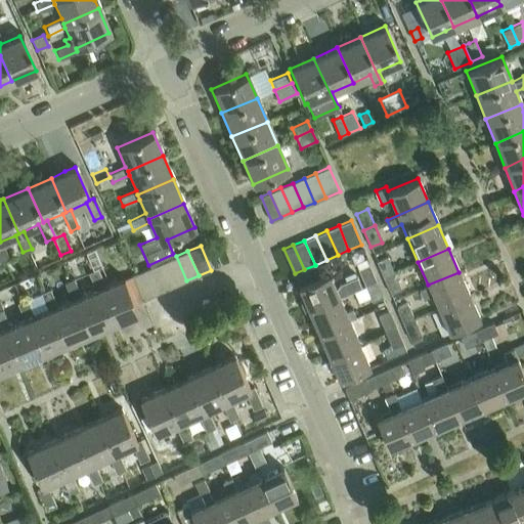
[(165,261),(176,285),(186,280),(176,256),(165,261)]
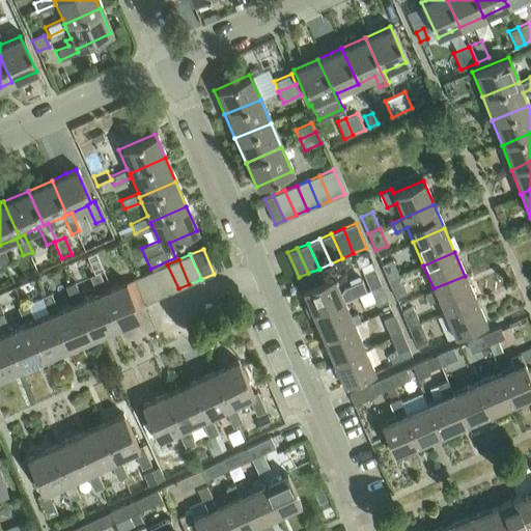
[(382,264),(389,280),(399,276),(393,259),(382,264)]
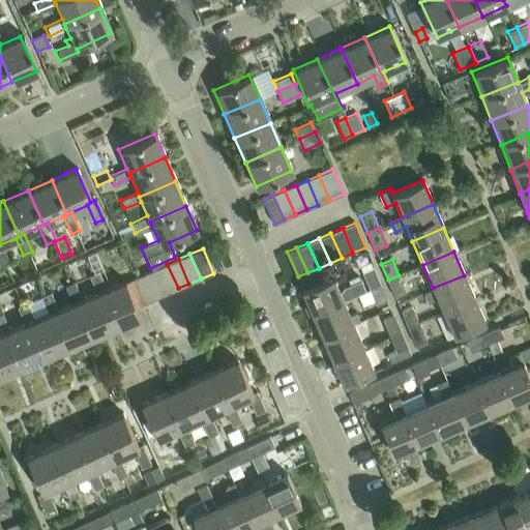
[(344,286),(339,292),(332,276),(335,272),(331,263),(303,274),(308,287),(300,290),(312,314),(343,300),(342,299),(365,289),(361,277),(344,286)]
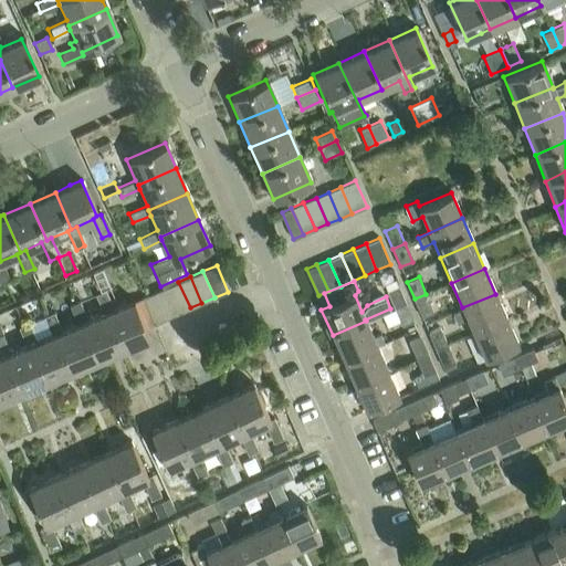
[(166,287),(177,314),(190,307),(178,282),(166,287)]
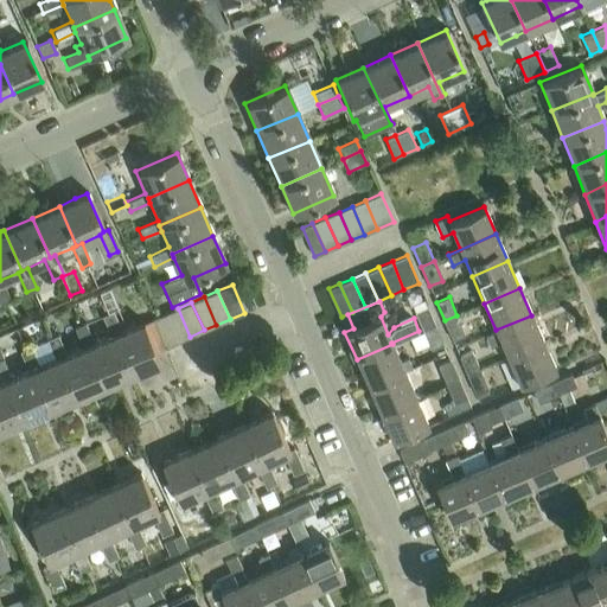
[(415,312),(423,330),(436,324),(428,306),(415,312)]
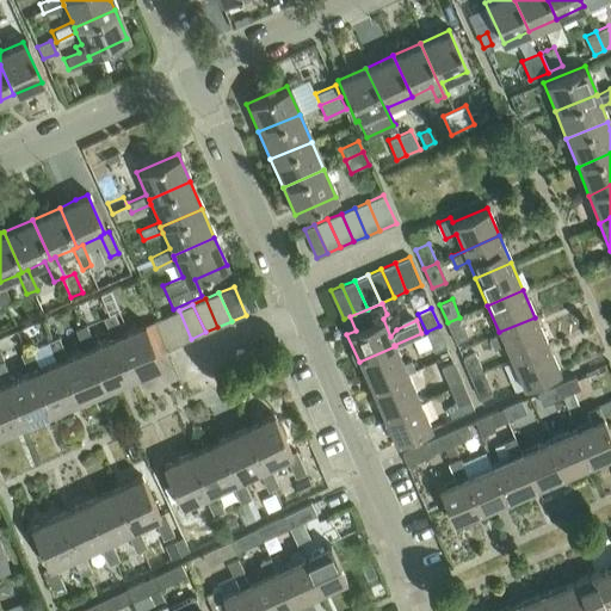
[(166,315),(178,344),(191,339),(179,310),(166,315)]
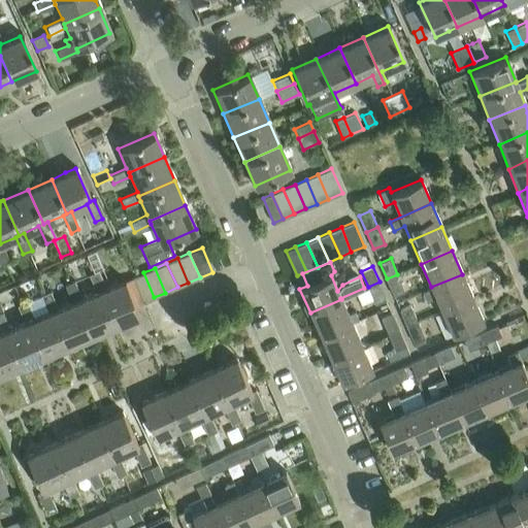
[(88,275),(95,292),(99,291),(113,326),(138,316),(124,281),(103,289),(96,271),(88,275)]
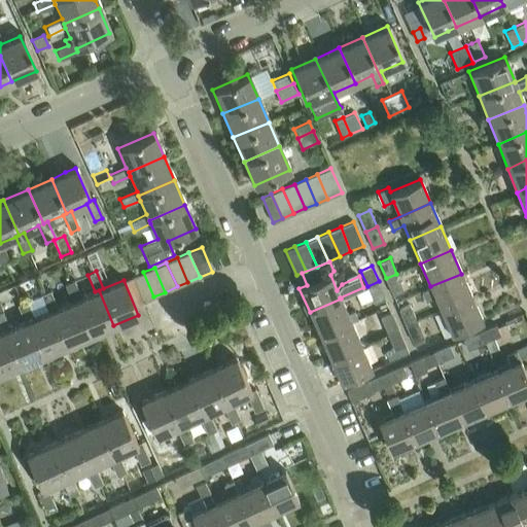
[(153,296),(143,272),(134,276),(144,301),(153,296)]
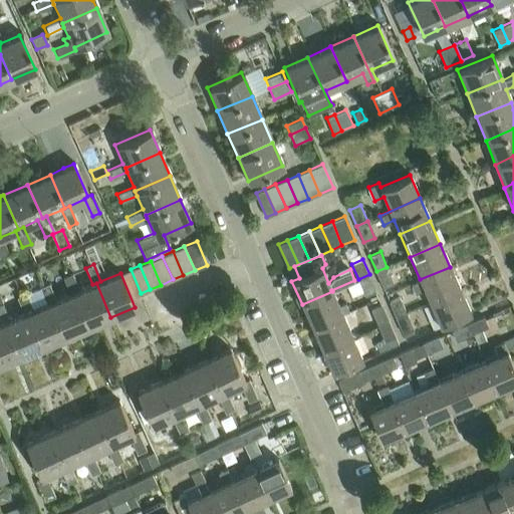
[(394,283),(387,267),(376,271),(383,287),(394,283)]
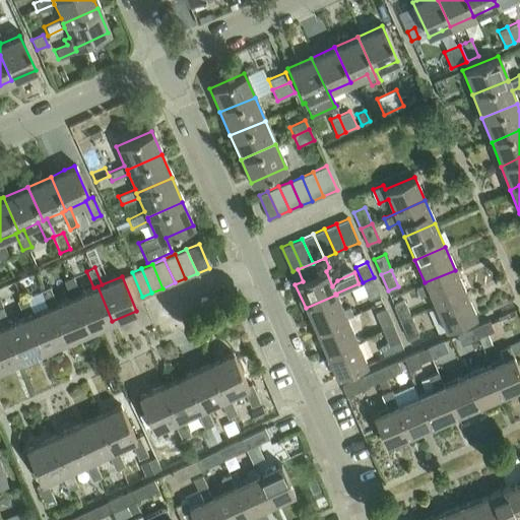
[(429,293),(435,306),(465,293),(455,270),(425,282),(416,286),(420,296),(429,293)]
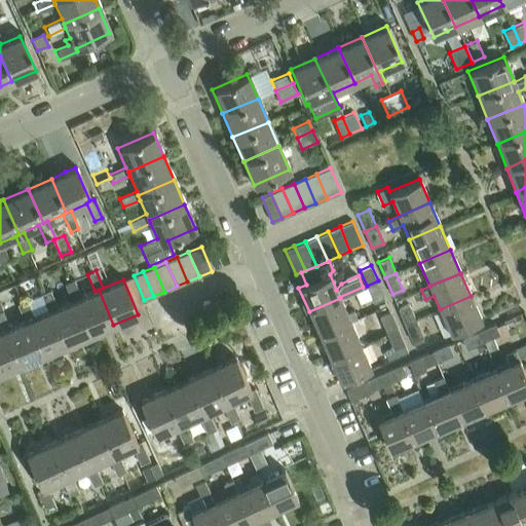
[(75,300),(89,335),(113,325),(99,290),(95,291),(79,298),(72,280),(64,284),(71,301),(75,300)]
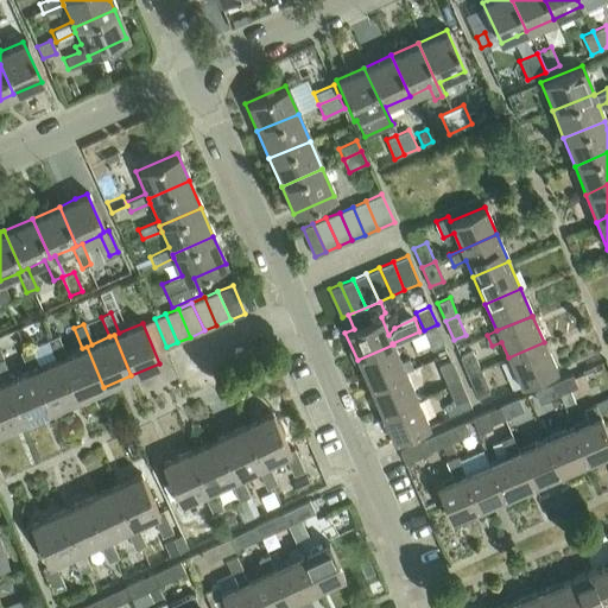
[(445,344),(437,324),(424,330),(432,349),(445,344)]
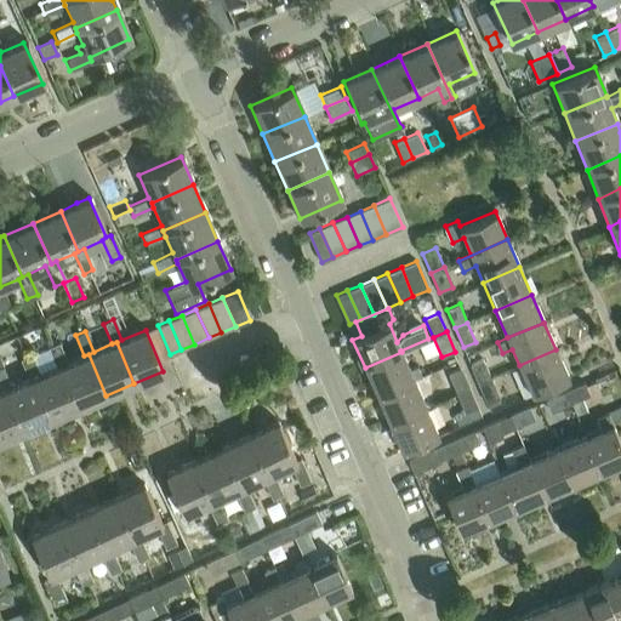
[(89,354),(84,355),(66,364),(57,343),(47,347),(56,368),(61,366),(78,406),(106,396),(89,354)]
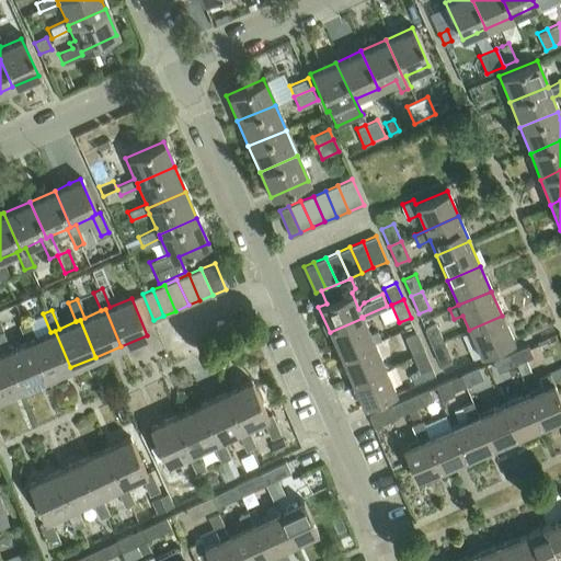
[(513,342),(502,316),(469,330),(481,356),(513,342)]
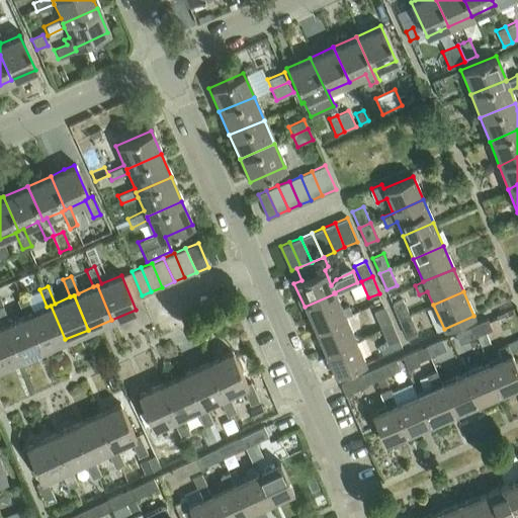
[(345,317),(345,316),(351,313),(349,307),(342,310),(335,293),(305,307),(315,330),(345,317)]
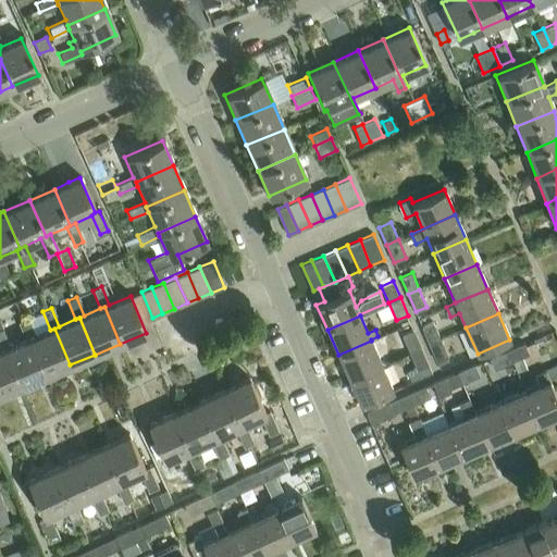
[(50,330),(34,336),(26,318),(16,322),(24,341),(28,338),(45,375),(70,364),(54,329),(50,330)]
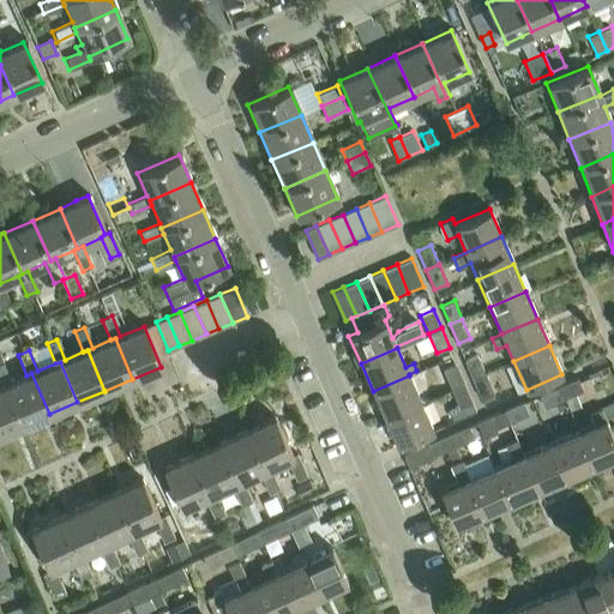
[(473,379),(486,373),(477,354),(464,360),(473,379)]
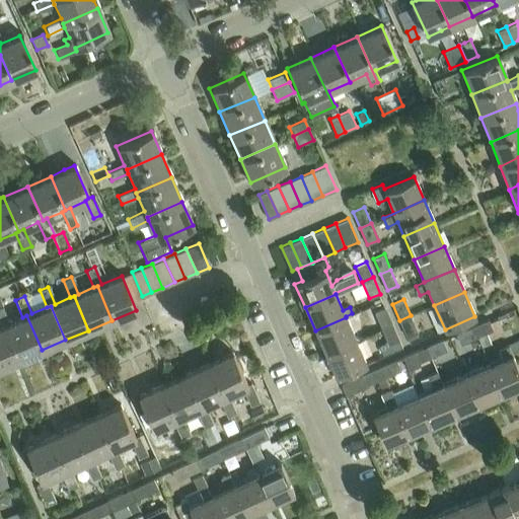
[(22,317),(7,323),(0,306),(0,326),(3,325),(17,360),(42,350),(26,315),(22,317)]
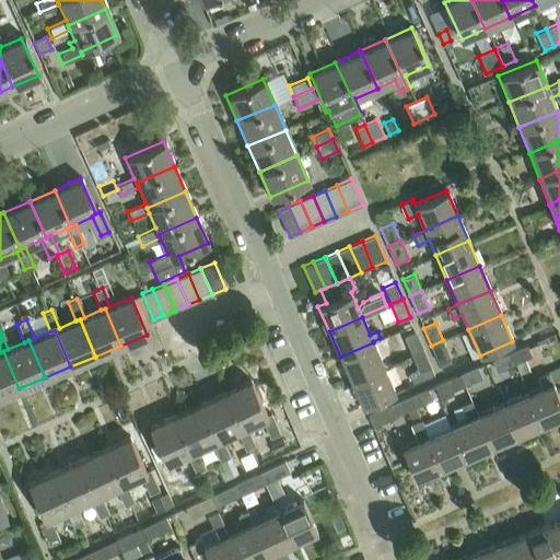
[(405,337),(412,353),(423,349),(416,333),(405,337)]
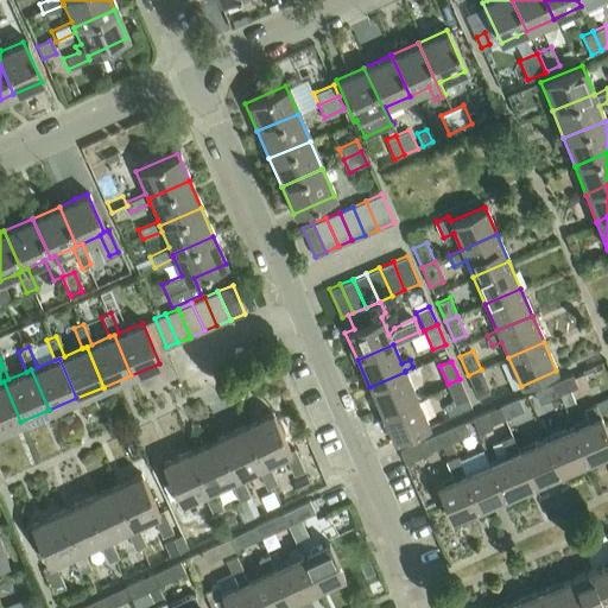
[(481,369),(468,375),(477,394),(491,388),(481,369)]
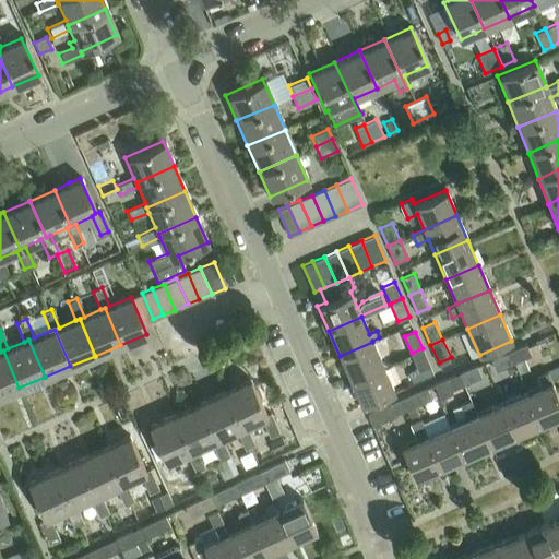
[(340,356),(349,380),(383,366),(372,342),(340,356)]
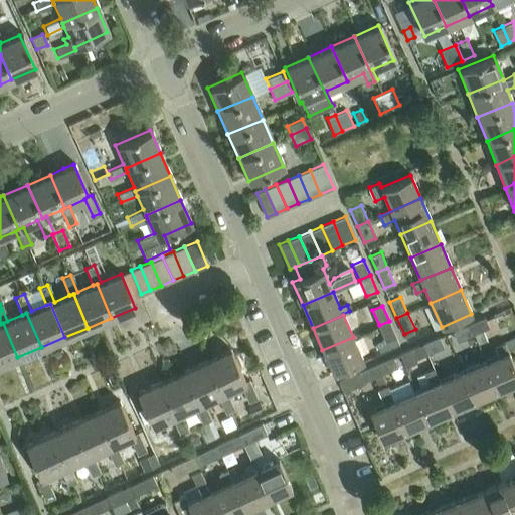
[(468,324),(472,334),(473,334),(478,345),(487,340),(483,330),(490,327),(485,317),(468,324)]
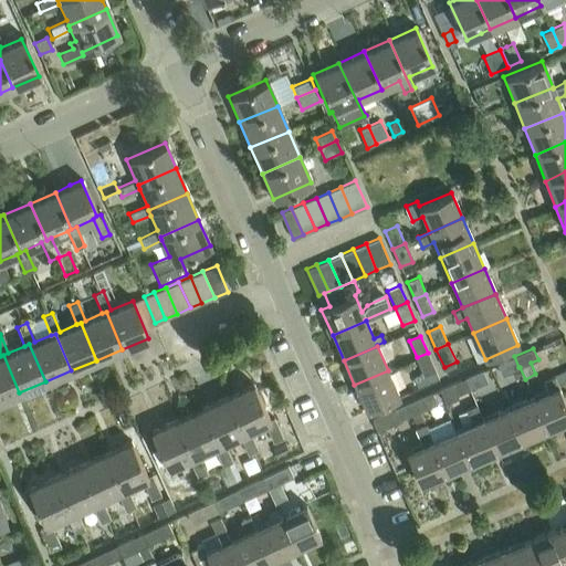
[(436,370),(428,353),(417,357),(425,376),(436,370)]
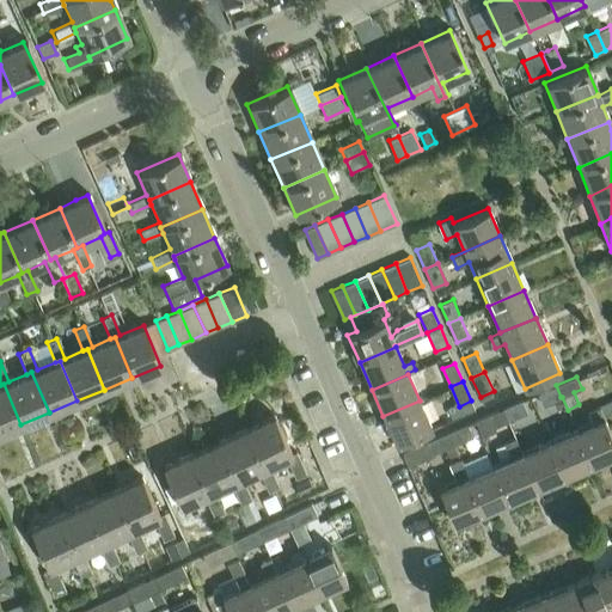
[(0,432),(20,424),(4,384),(0,385),(0,432)]
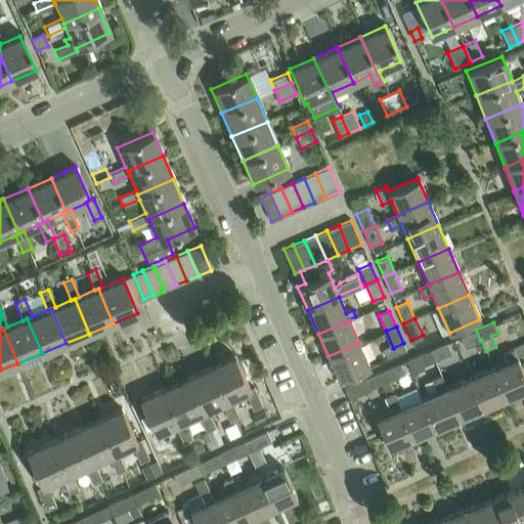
[(480,340),(476,330),(461,337),(466,347),(480,340)]
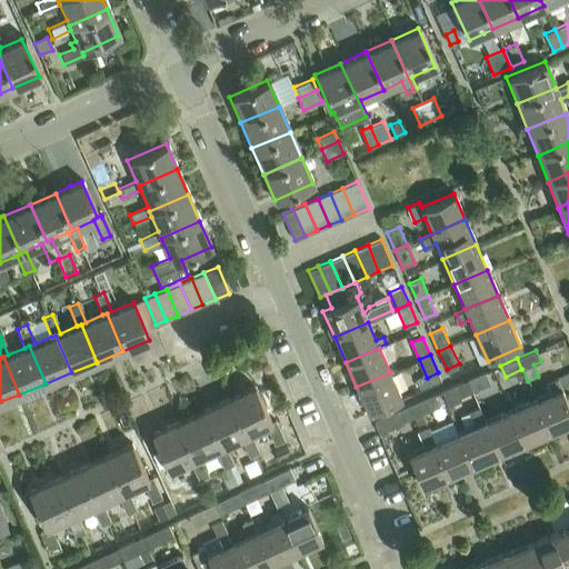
[(401,398),(390,372),(356,387),(368,412),(401,398)]
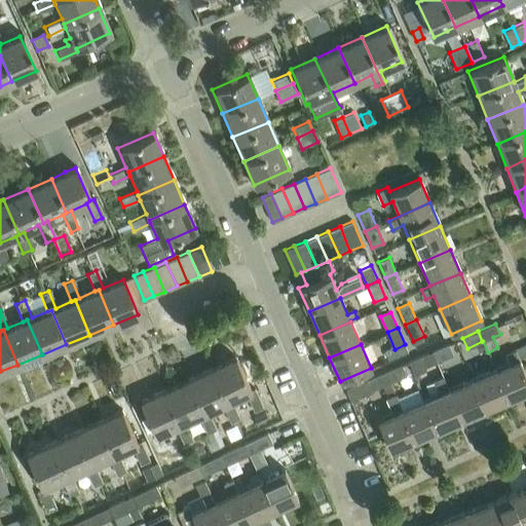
[(430,351),(435,363),(453,354),(448,344),(430,351)]
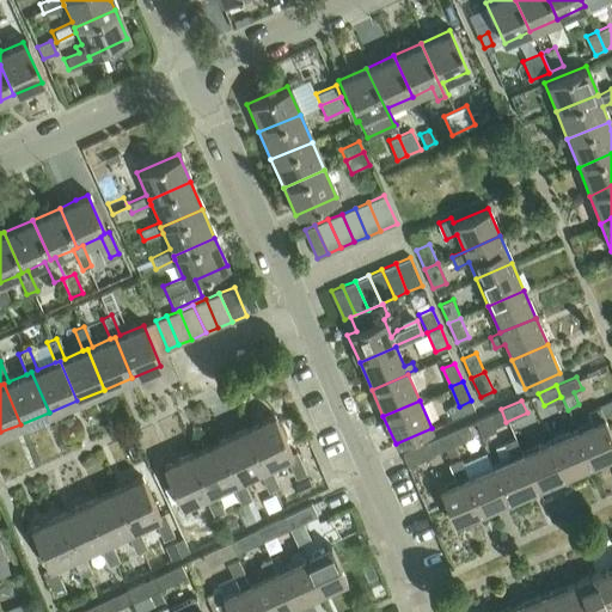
[(592,422),(575,429),(591,465),(611,454),(611,438),(599,408),(587,412),(592,422)]
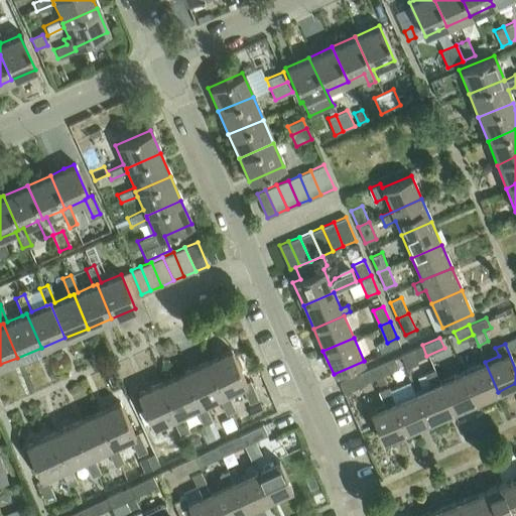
[(426,356),(422,345),(408,351),(413,362),(426,356)]
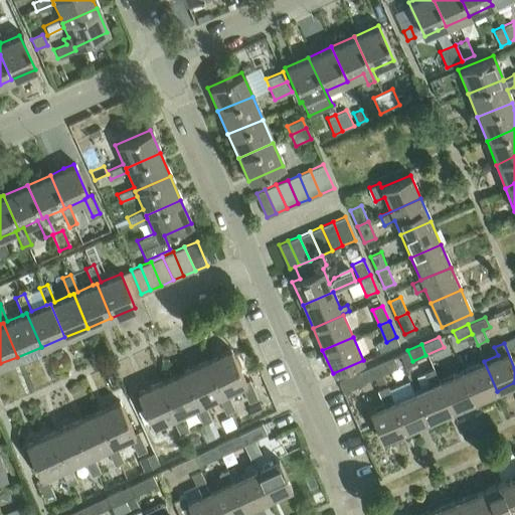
[(220,394),(224,392),(239,386),(247,402),(255,398),(247,380),(243,381),(228,349),(205,360),(220,394)]
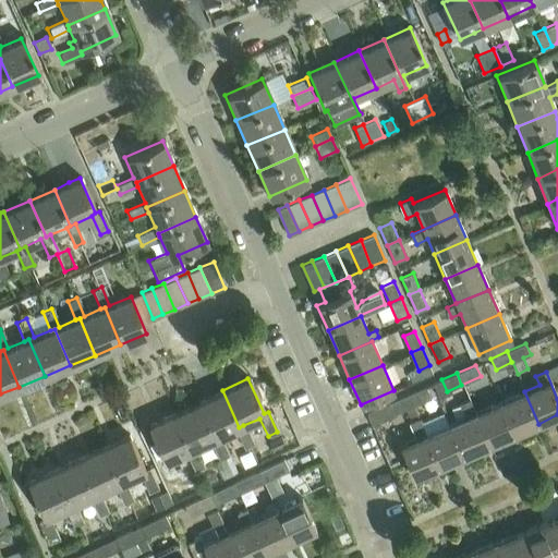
[(407,395),(412,404),(431,397),(426,386),(407,395)]
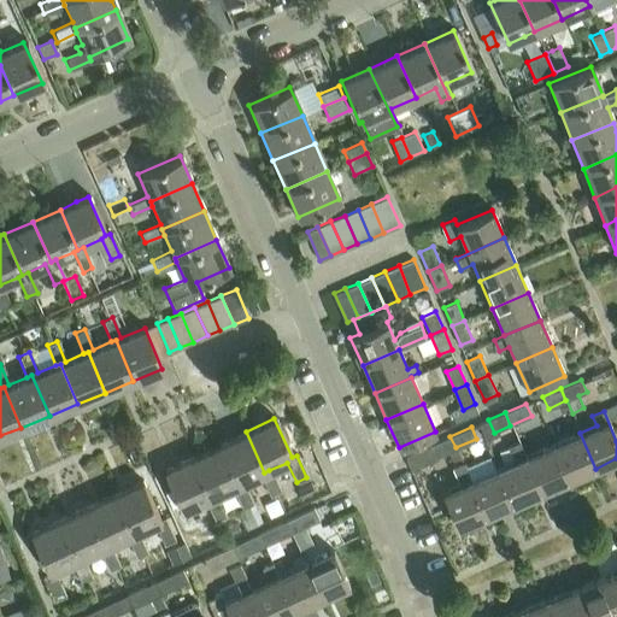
[(246,432),(218,444),(238,486),(242,483),(259,475),(269,495),(278,491),(269,470),(264,472),(246,432)]
